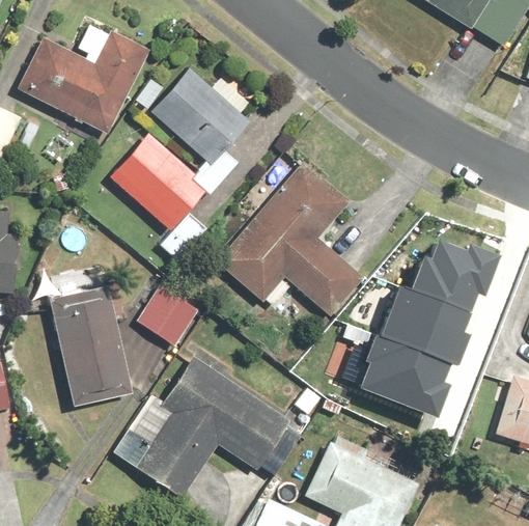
[(528,0),(421,0),(506,60),(528,28),(528,0)]
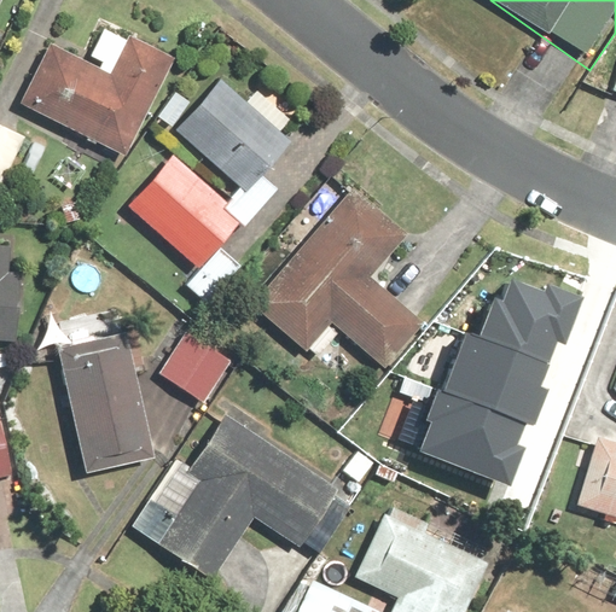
[(50,42),(18,105),(126,159),(176,58),(105,23),(86,62),(50,42)]
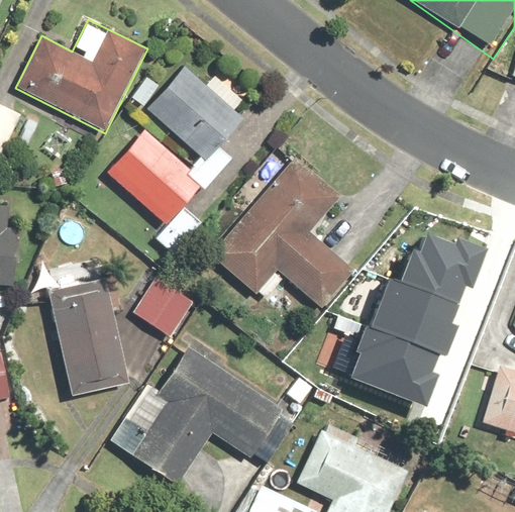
[(187,65),(146,110),(208,165),(248,118),(187,65)]
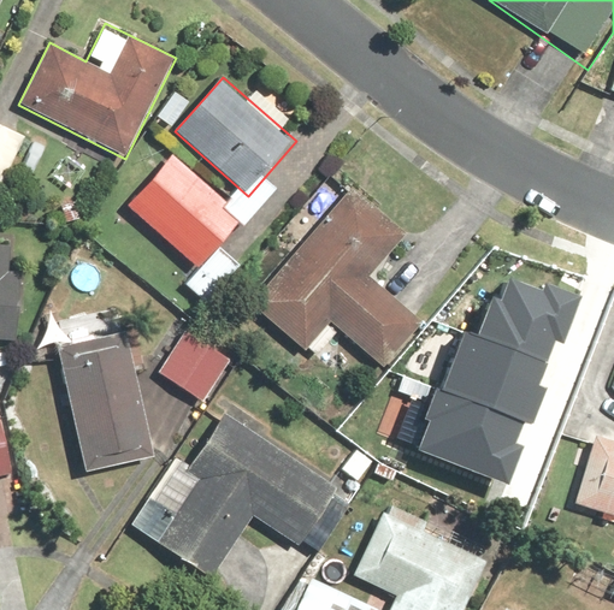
[(0,197),(28,136),(0,124),(0,197)]
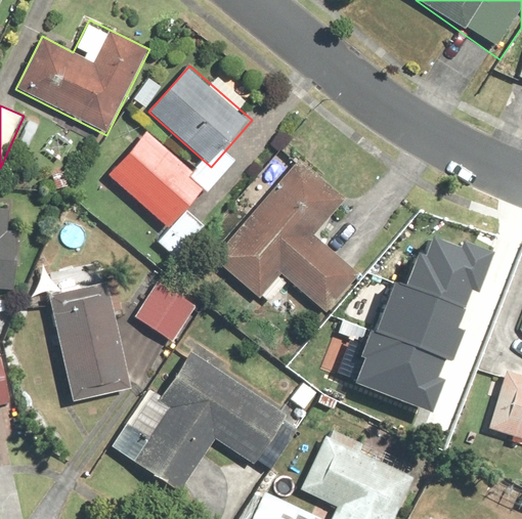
[(143,131),(106,174),(169,226),(155,244),(178,263),(229,202),(143,131)]
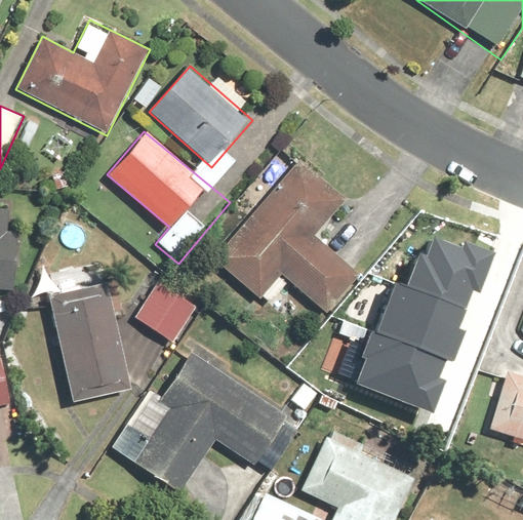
[(298,157),(208,260),(265,309),(285,285),(325,320),(367,271),(323,233),(351,202),(298,157)]
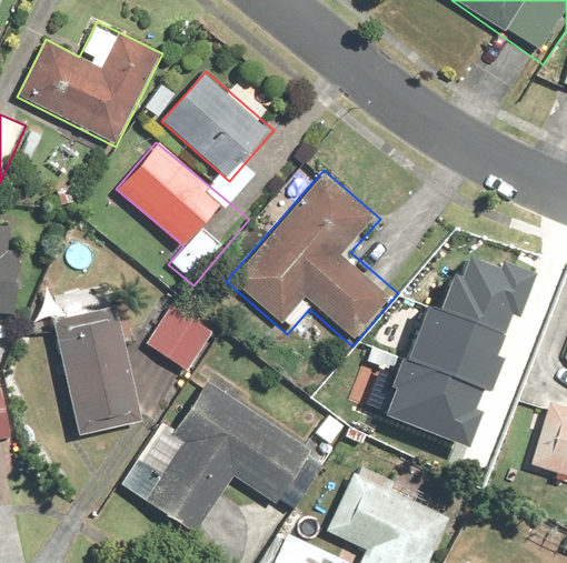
[(0,320),(18,322),(27,222),(0,219),(0,320)]
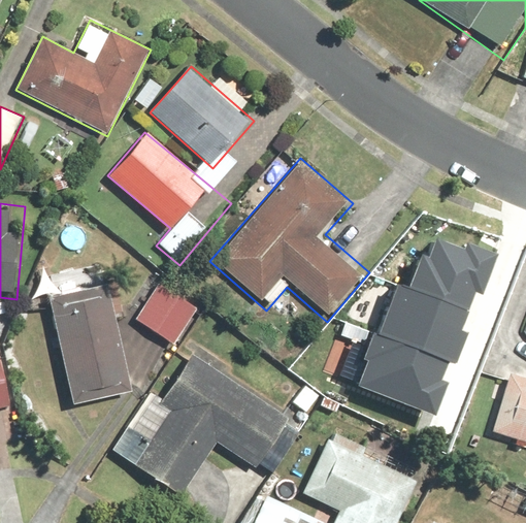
[(391,282),(354,385),(420,409),(475,255),(426,237),(420,254),(415,252),(402,286),(391,282)]
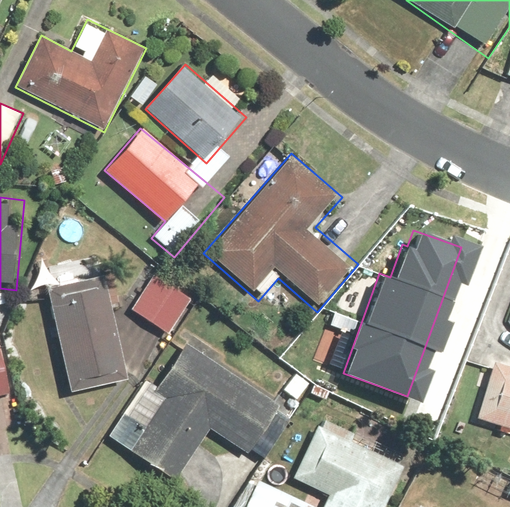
[(154,272),(128,313),(162,334),(188,294),(154,272)]
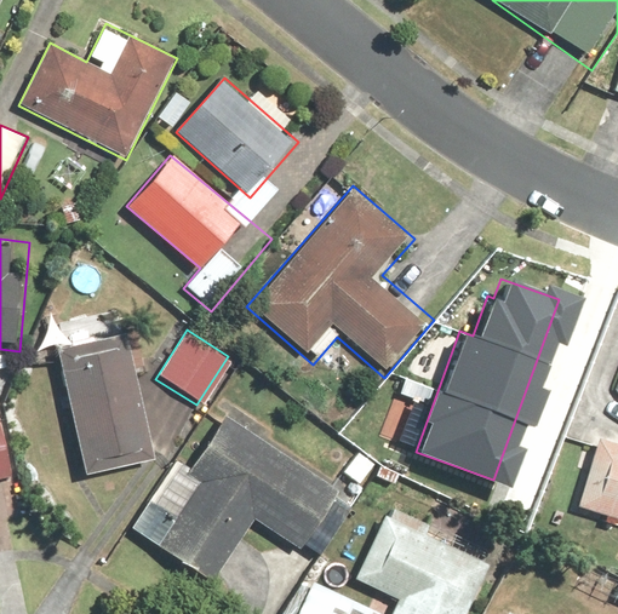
[(132,331),(58,345),(84,472),(156,458),(132,331)]
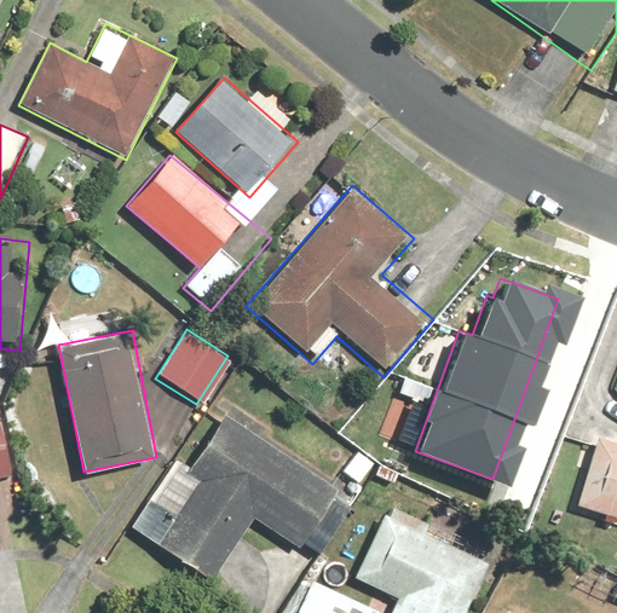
[(195,484),(156,547),(219,584),(258,521),(312,554),(351,490),(224,412),(184,478),(195,484)]
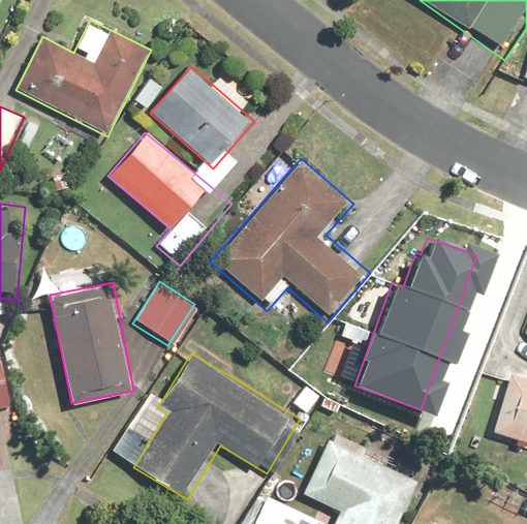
[(0,426),(14,423),(0,360),(0,426)]
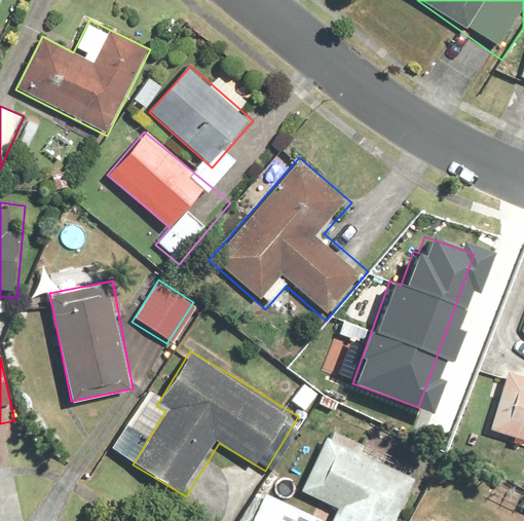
[(523,373),(507,369),(487,433),(523,443),(523,373)]
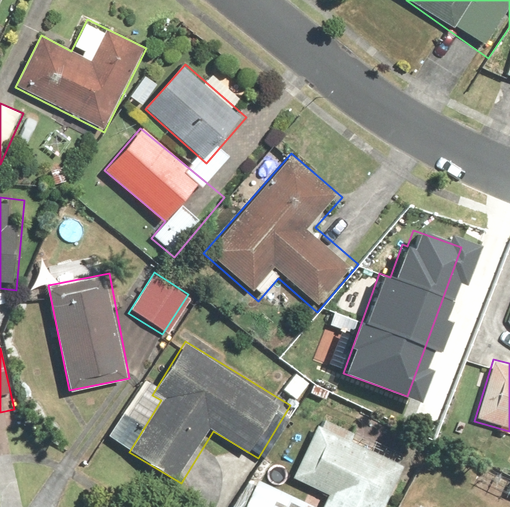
[(384,506),(405,460),(317,422),(292,479),(328,494),(322,506),(320,506),(257,479),(245,506),(384,506)]
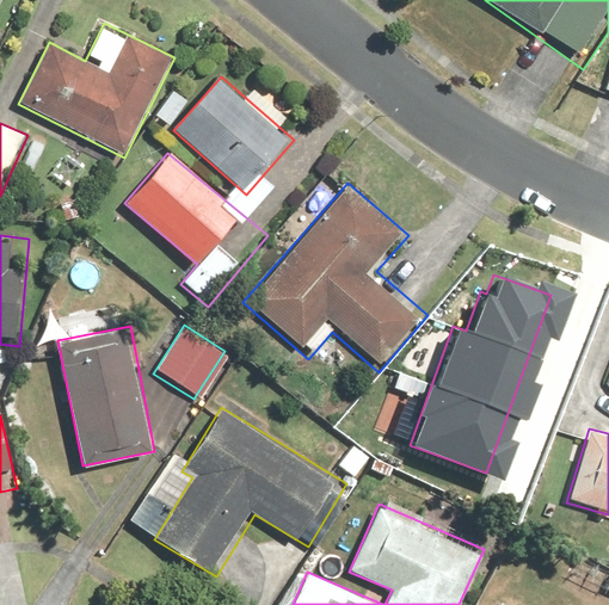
All buildings are outlined.
